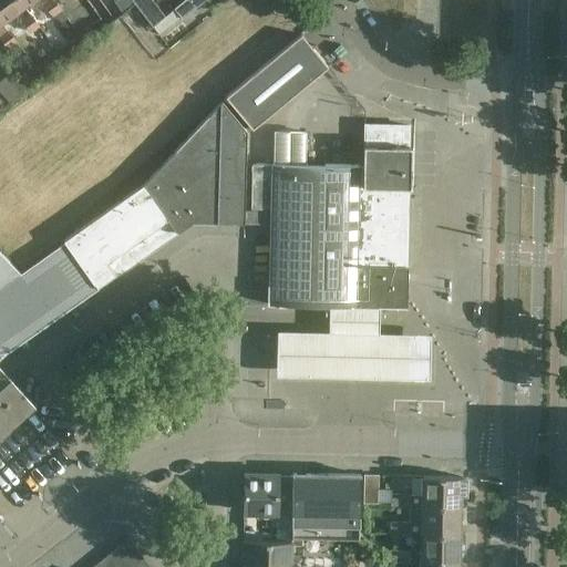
[(24,8),(19,0),(0,0),(0,19),(3,23),(24,8)]
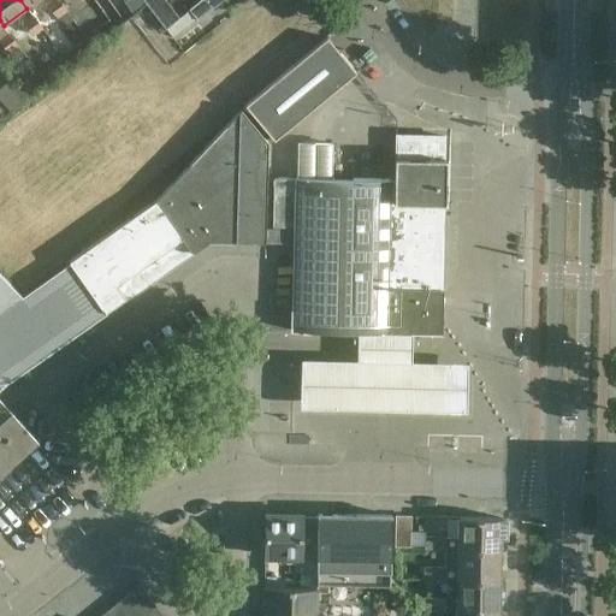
[(66,25),(73,21),(59,0),(53,0),(47,5),(58,19),(66,25)]
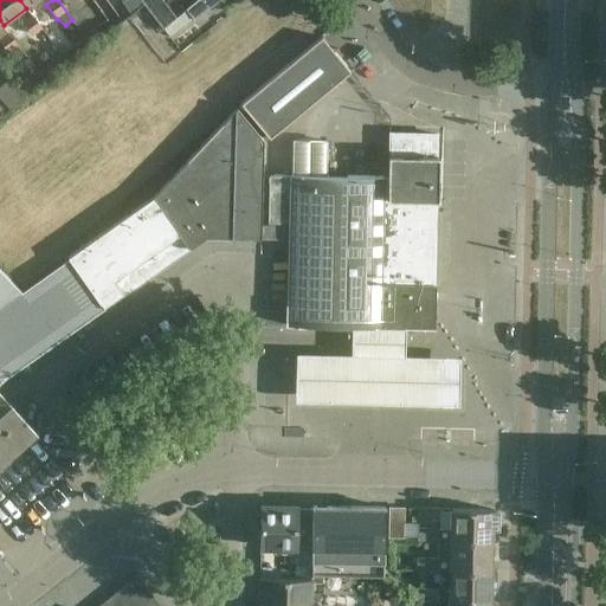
[(123,0),(122,1),(130,12),(142,4),(140,1),(140,0),(123,0)]
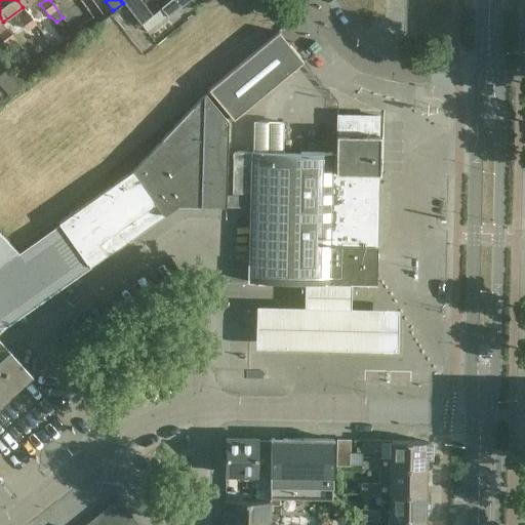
[(169,0),(158,11),(142,26),(147,33),(189,0),(204,0),(205,2),(207,0),(169,0)]
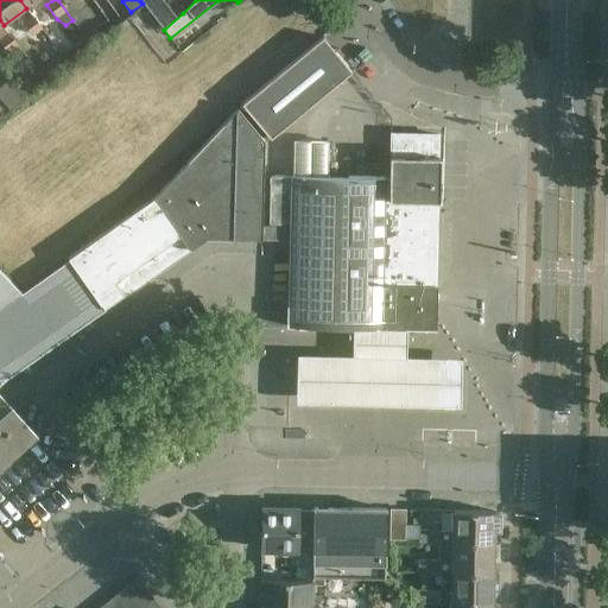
[(183,13),(176,5),(156,20),(164,30),(183,13)]
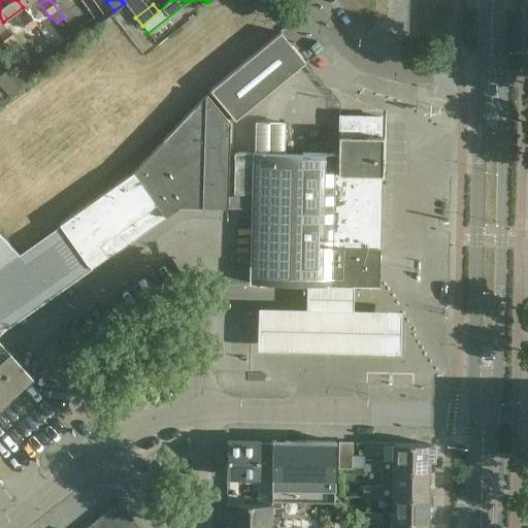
[(28,31),(37,25),(29,12),(20,20),(28,31)]
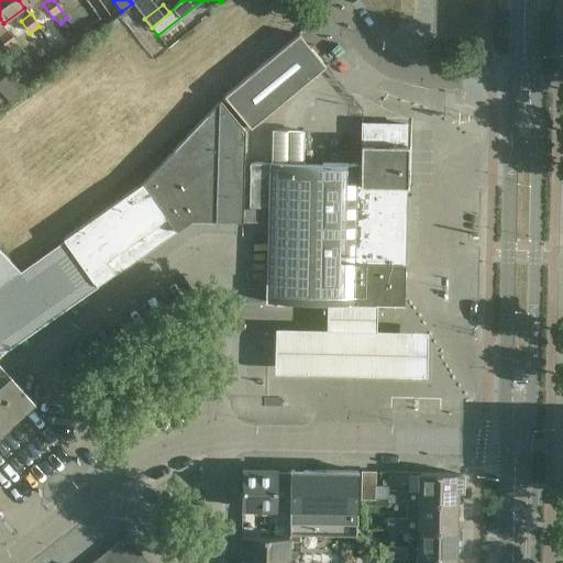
[(0,39),(8,50),(17,43),(8,31),(0,36),(0,39)]
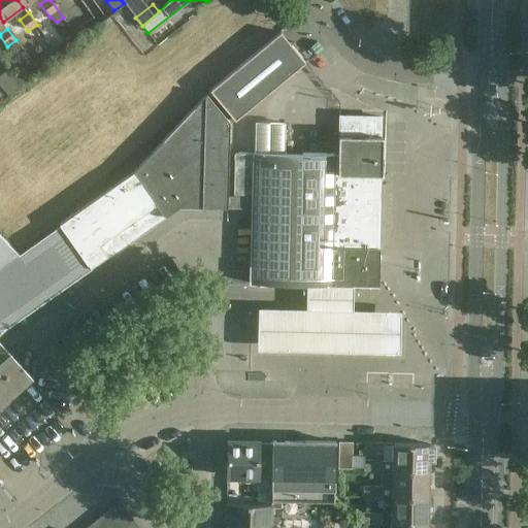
[(305,62),(281,32),(210,90),(235,121),(305,62)]
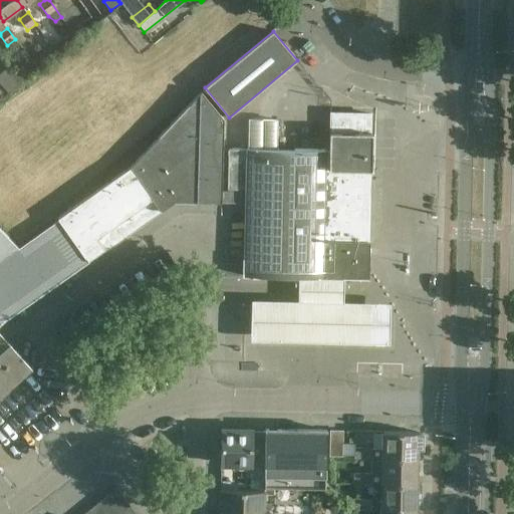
[(224,117),(202,90),(130,167),(160,210),(172,202),(178,201),(221,203),(222,191),(224,117)]
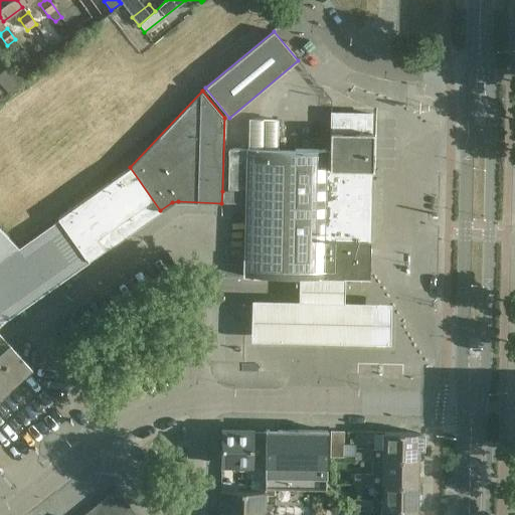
[(330,112),(330,132),(330,151),(325,151),(325,150),(247,148),(246,192),(222,191),(221,203),(246,203),(244,276),(244,277),(299,278),(344,279),(369,280),(369,260),(370,244),(370,242),(367,241),(368,171),(371,171),(371,170),(370,169),(371,115),(337,114),(332,114),(332,112),(330,112)]
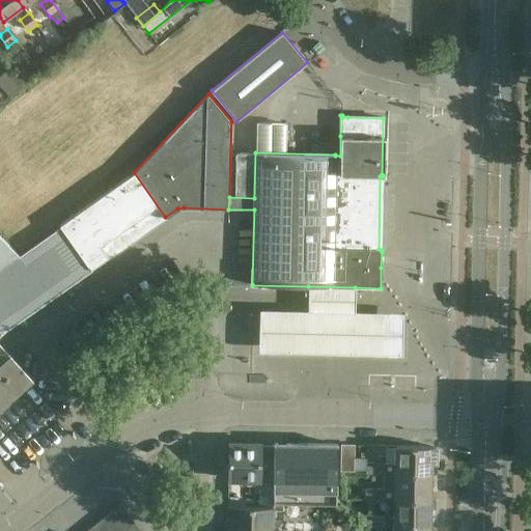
[(165,217),(134,172),(59,225),(61,228),(91,269),(141,234),(139,231),(145,227),(147,230),(165,217)]
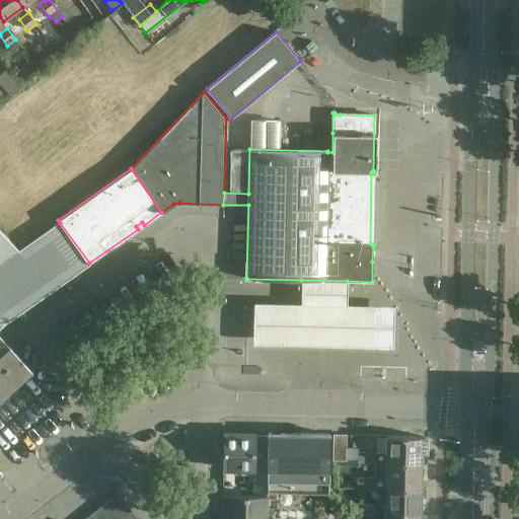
[(228,221),(228,231),(247,231),(247,222),(228,221)]
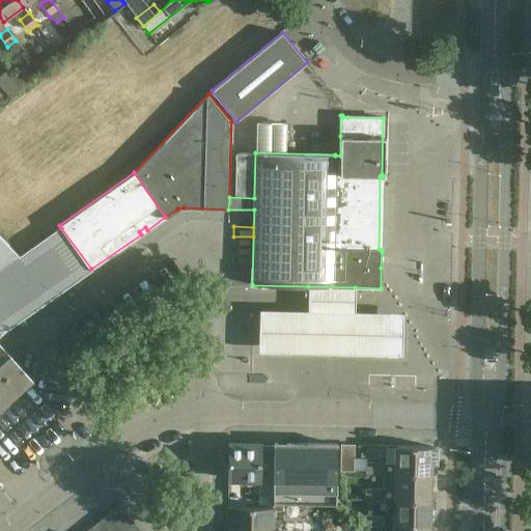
[(0,334),(5,330),(91,269),(61,228),(21,256),(0,235),(0,334)]
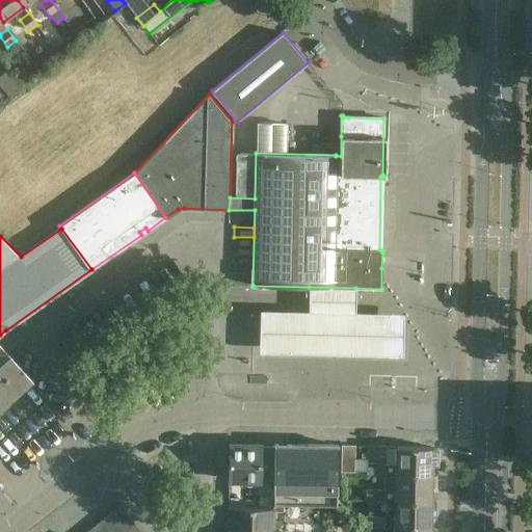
[(234,237),(234,247),(254,247),(254,237),(234,237)]
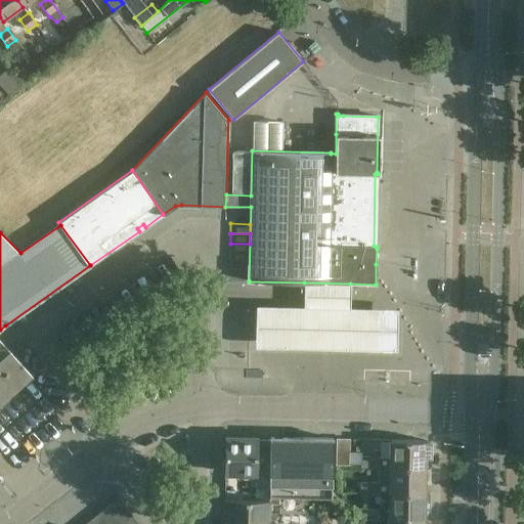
[(230,244),(229,253),(250,254),(250,244),(230,244)]
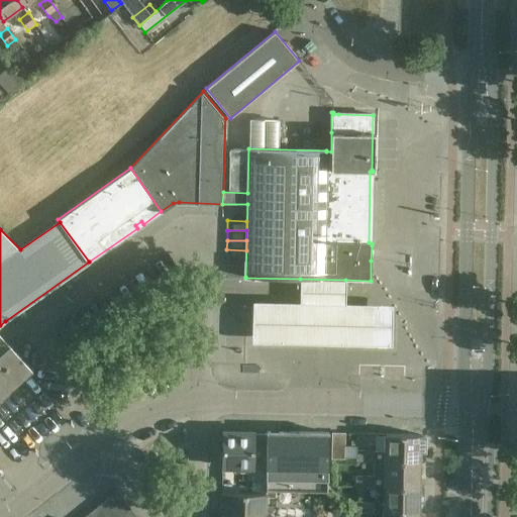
[(345,280),(300,279),(300,293),(300,302),(281,302),(260,302),(252,301),(251,342),(259,342),(280,342),(307,343),(335,344),(364,344),(384,345),(391,345),(392,304),(384,304),(364,304),(345,303),(345,294),(345,280)]
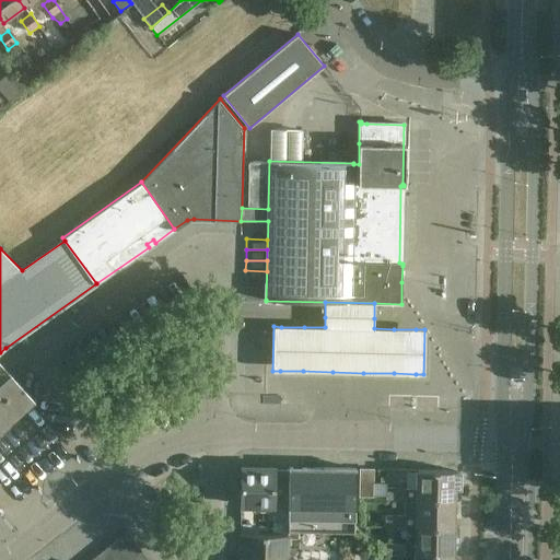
[(0,431),(34,400),(0,363),(0,431)]
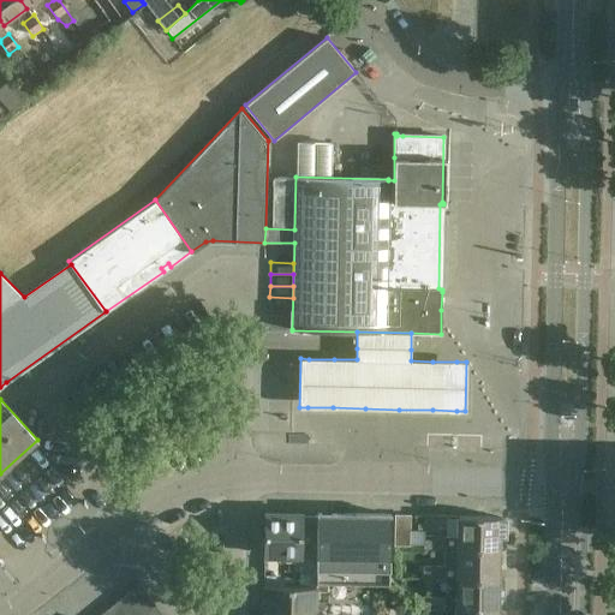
[(264,513),(264,537),(264,556),(316,556),(317,535),(300,535),(302,517),(302,513),(264,513)]
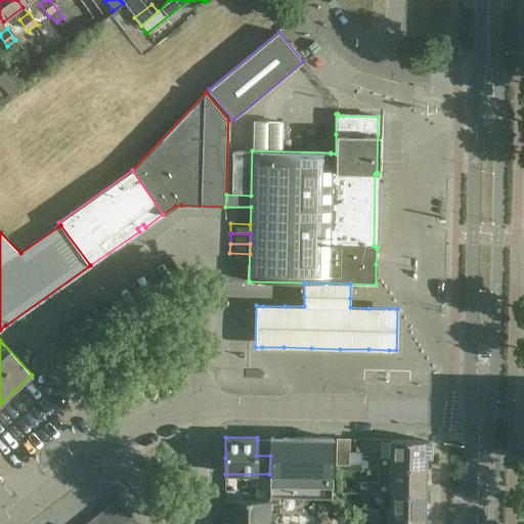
[(333,439),(270,438),(270,440),(257,440),(256,455),(270,455),(269,474),(269,497),(332,498),(333,439)]
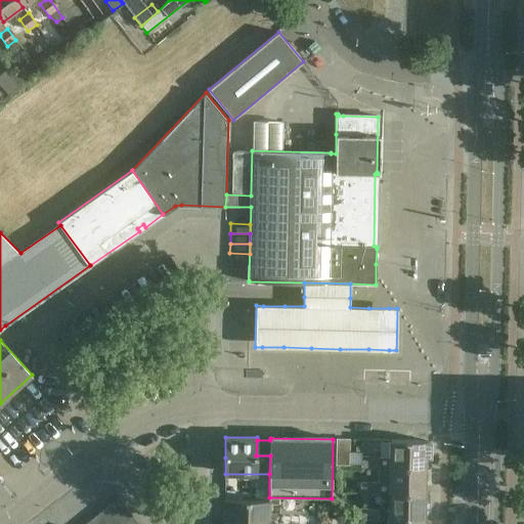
[(336,439),(336,465),(348,465),(349,440),(336,439)]
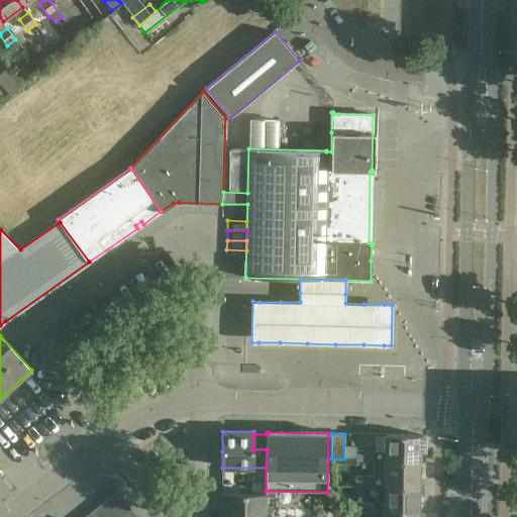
[(420,435),(384,434),(384,452),(374,451),(374,450),(356,449),(356,461),(374,460),(420,461),(420,451),(424,451),(425,436),(420,436),(420,435)]
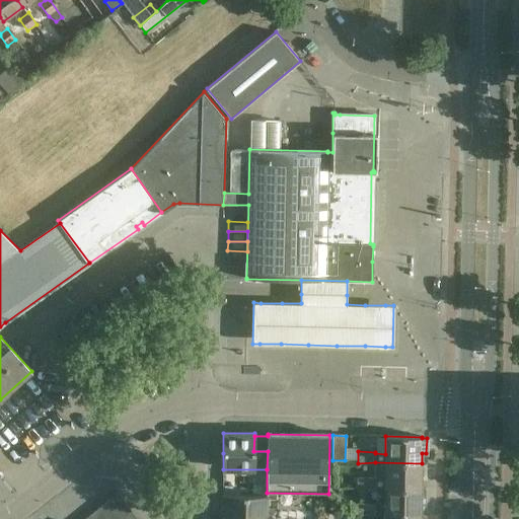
[(426,463),(422,463),(375,462),(375,477),(358,477),(357,489),(384,490),(384,489),(421,490),(421,479),(426,479),(426,463)]
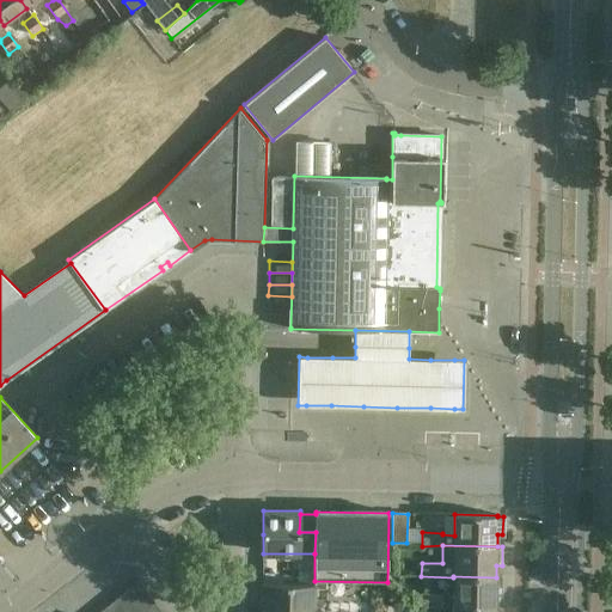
[(453,576),(453,577),(453,607),(496,609),(496,595),(501,595),(502,577),(496,577),(453,576)]
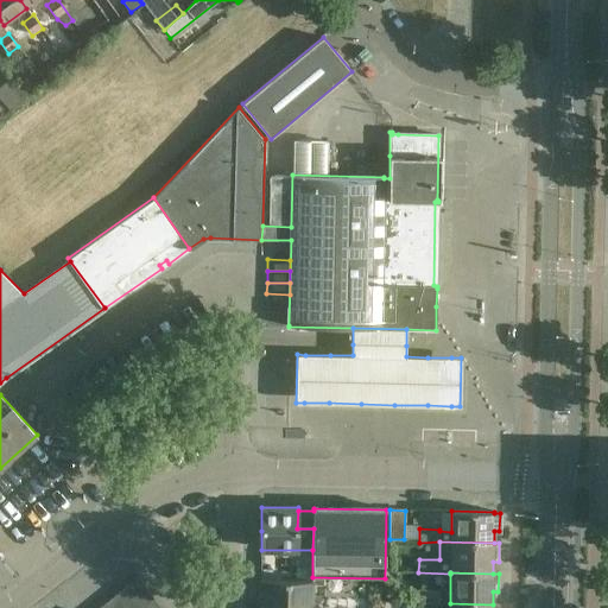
[(138,577),(127,587),(143,607),(154,599),(138,577)]
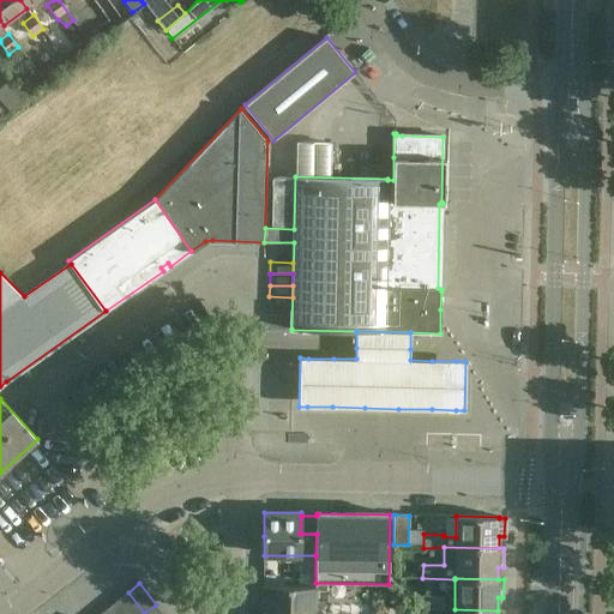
[(287,585),(263,584),(262,613),(313,613),(314,585),(287,585)]
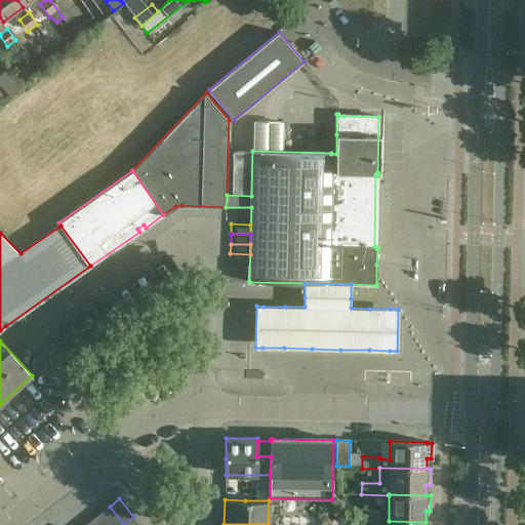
[(122,524),(123,524),(110,507),(101,514),(109,524),(122,524)]
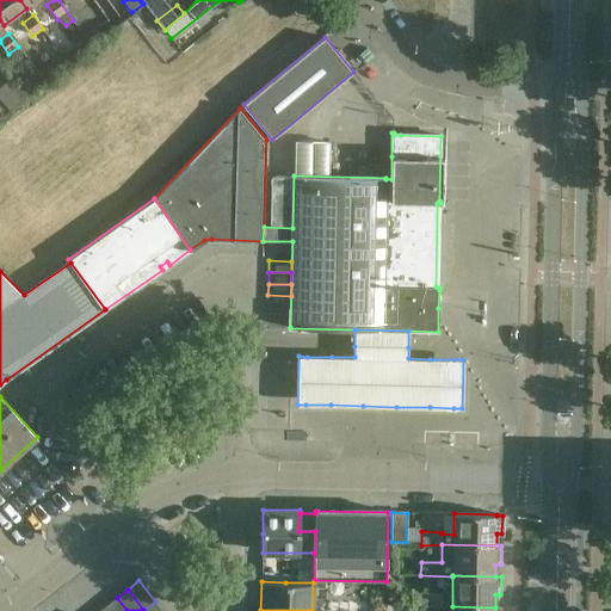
[(442,593),(420,593),(420,606),(442,606),(442,593)]
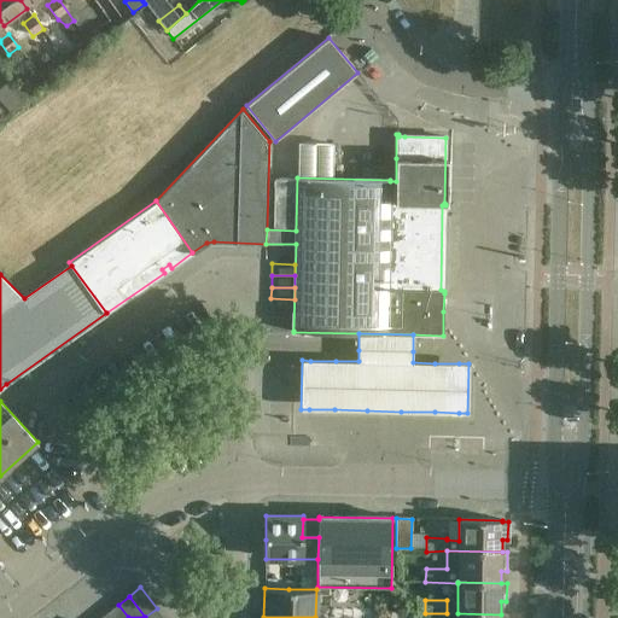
[(128,617),(118,605),(108,613),(110,617),(128,617)]
